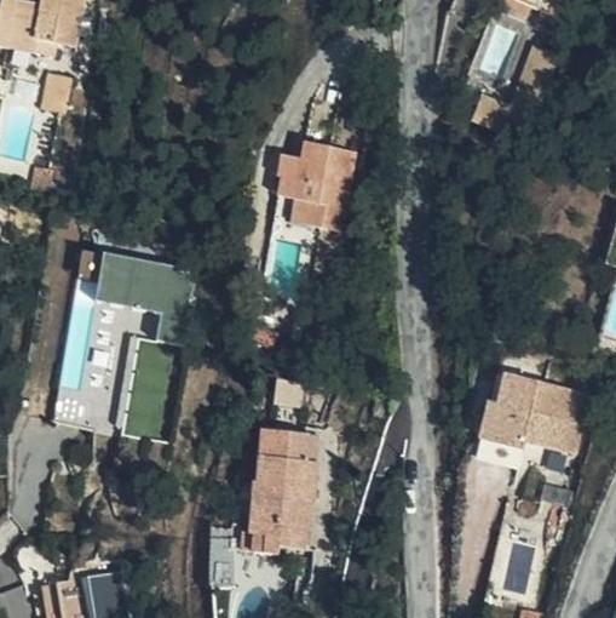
[(40,0),(39,4),(29,3),(18,0),(0,0),(0,47),(51,57),(53,43),(73,46),(82,0),(40,0)]
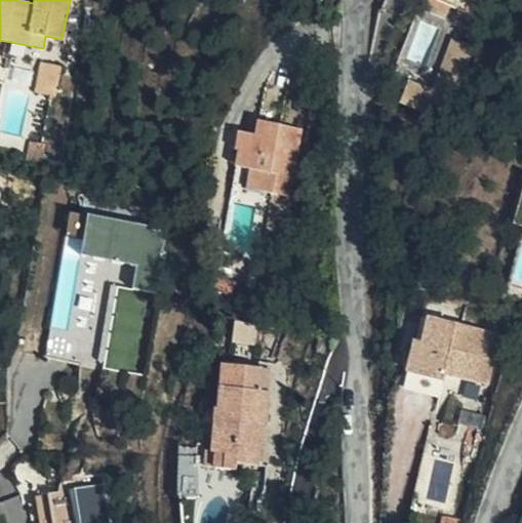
[(438,0),(463,10),(466,2),(466,0),(438,0)]
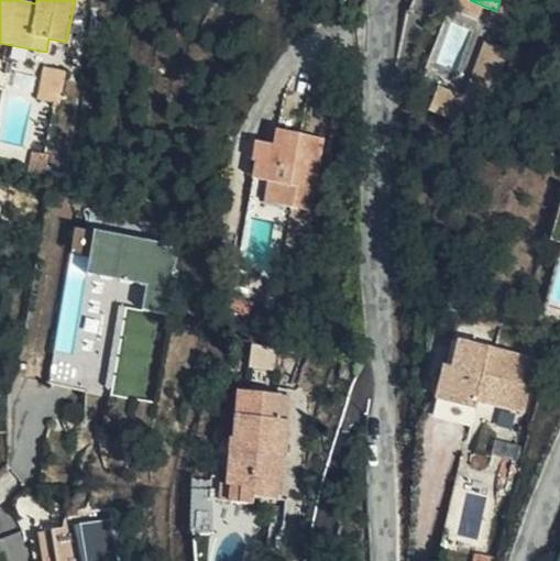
[(500,52),(481,45),(460,101),(480,108),(500,52)]
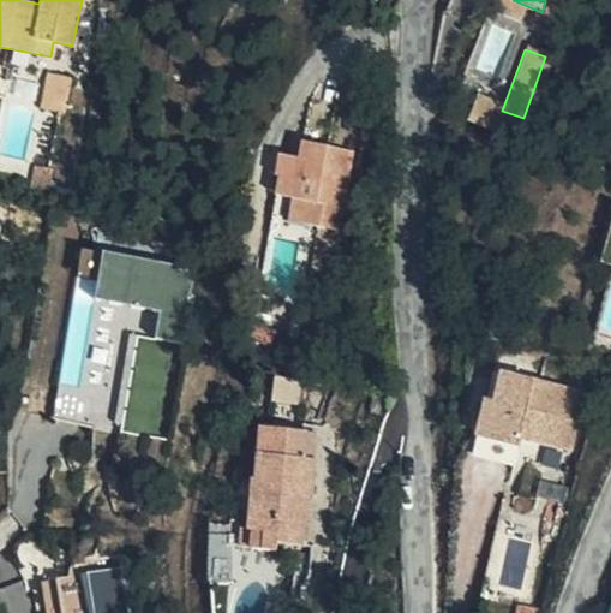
[(61,113),(69,76),(43,71),(35,107),(61,113)]
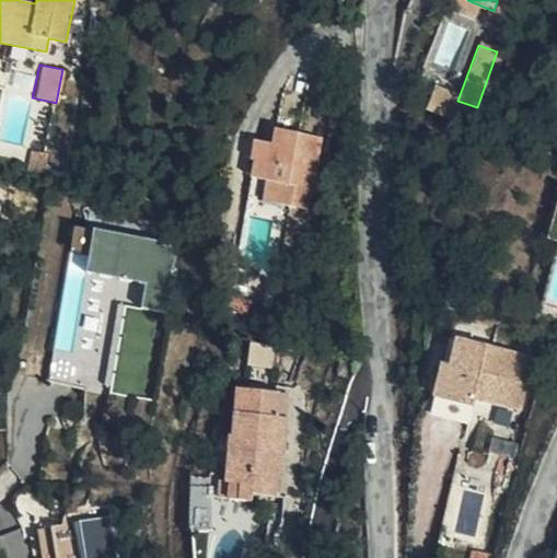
[(434,112),(439,95),(431,93),(427,109),(434,112)]
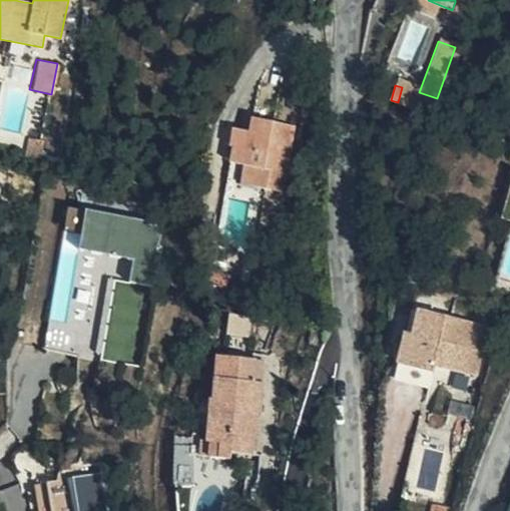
[(419,92),(402,87),(398,102),(415,106),(432,112),(437,98),(419,92)]
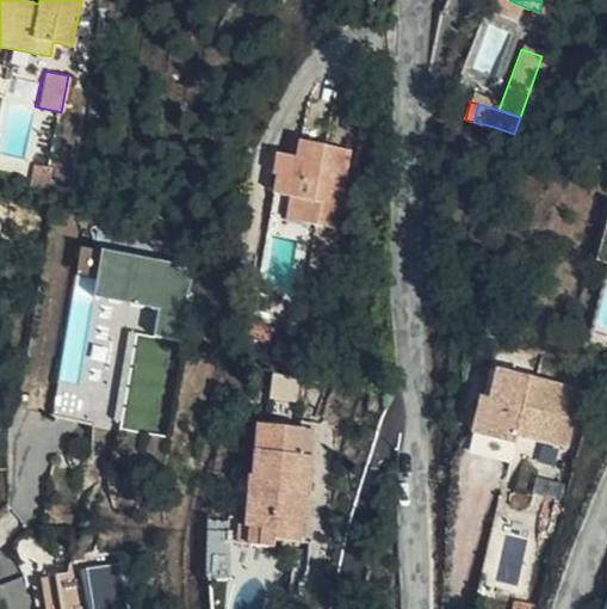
[(320,161),(322,143),(298,139),(293,157),(278,152),(274,173),(271,194),(286,196),(283,217),(333,228),(344,166),(320,161)]
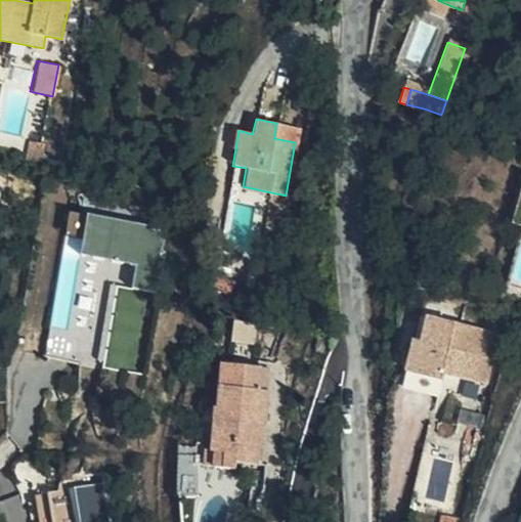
[(298,128),(276,123),(274,138),(295,142),(298,128)]
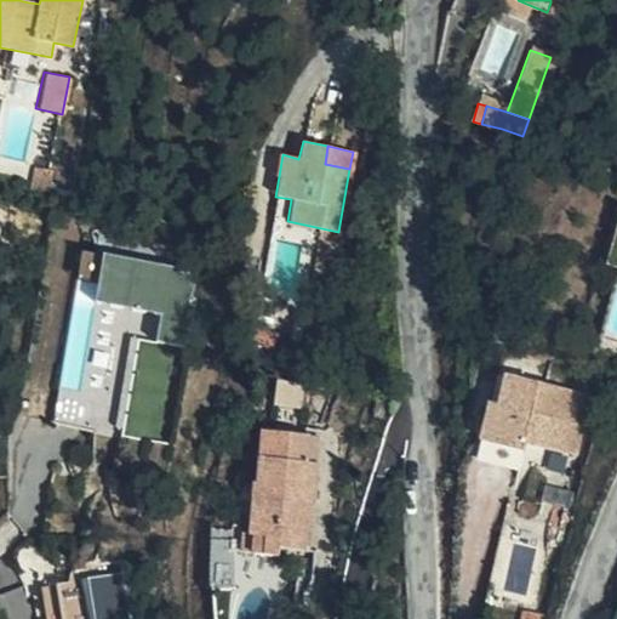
[(279,176),(283,154),(273,155),(270,175),(279,176)]
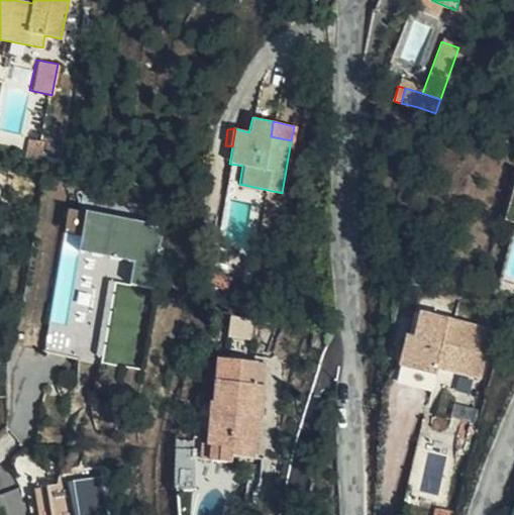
[(21,157),(38,160),(42,139),(26,136),(21,157)]
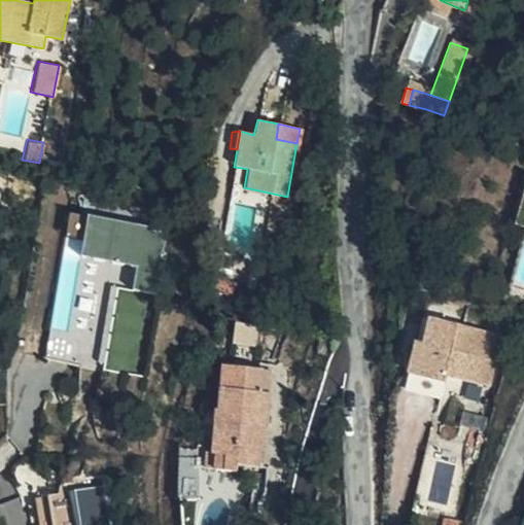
[(167,225),(68,211),(46,357),(103,365),(115,284),(158,290),(167,225)]
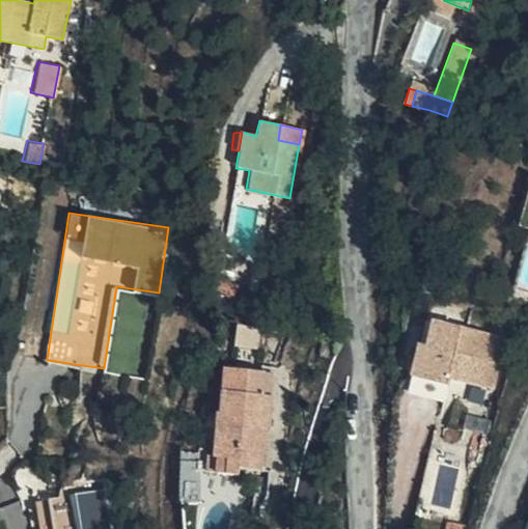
[(243,305),(247,286),(213,277),(207,296),(243,305)]
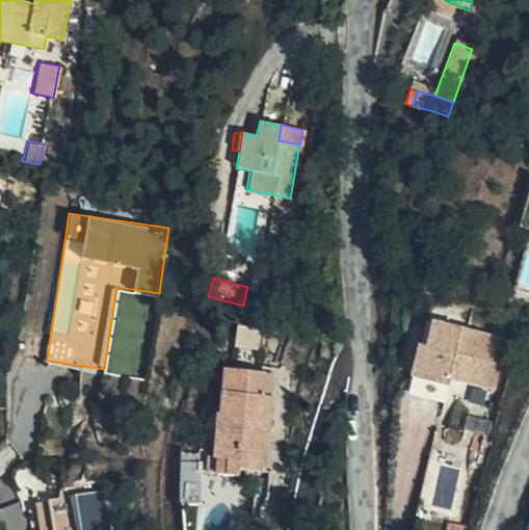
[(418,344),(411,375),(446,385),(448,377),(491,388),(501,338),(430,321),(424,346),(418,344)]
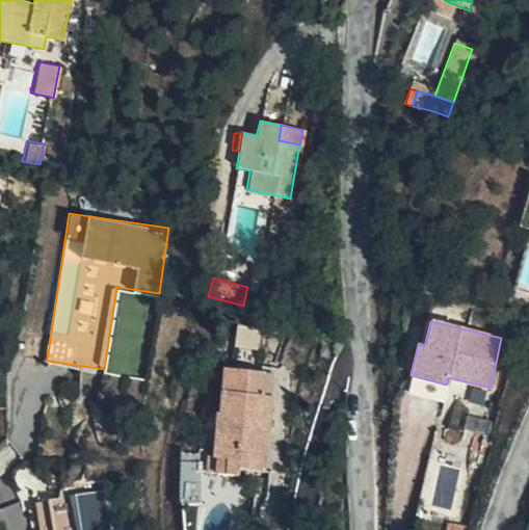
[(261,395),(262,371),(223,368),(218,424),(214,425),(212,457),(225,459),(223,473),(237,474),(237,469),(260,471),(262,430),(267,430),(269,395),(261,395)]
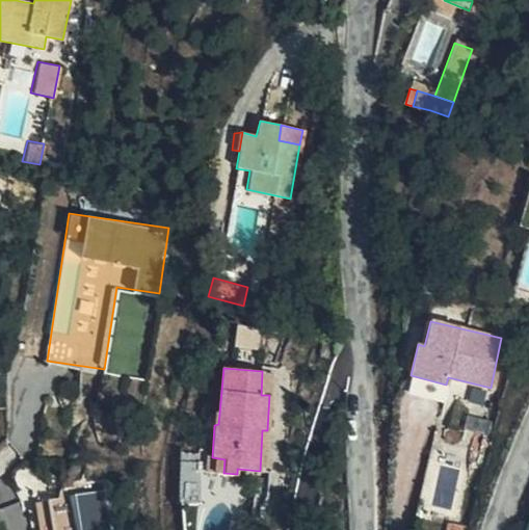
[(446,385),(411,375),(407,387),(443,397),(446,385)]
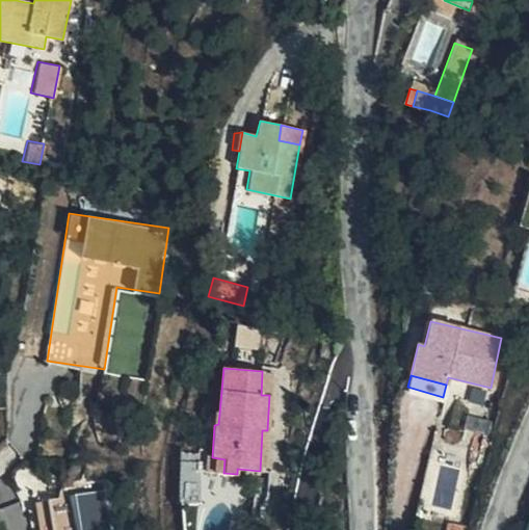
[(479,469),(488,438),(477,434),(468,466),(479,469)]
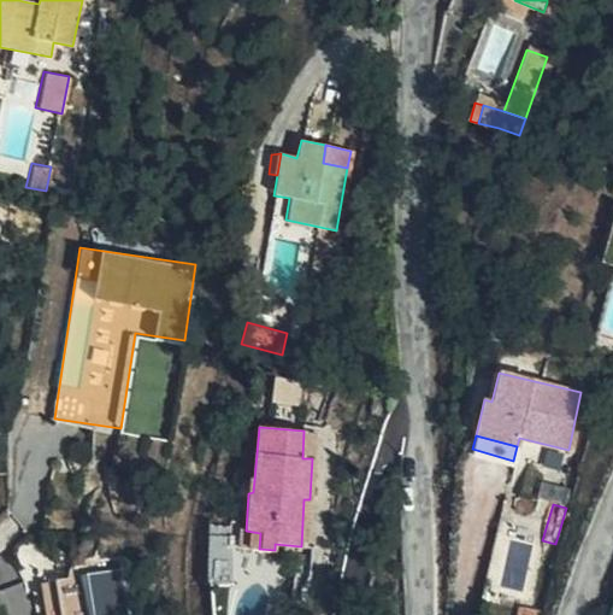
[(131,614),(125,558),(56,567),(60,614),(131,614)]
